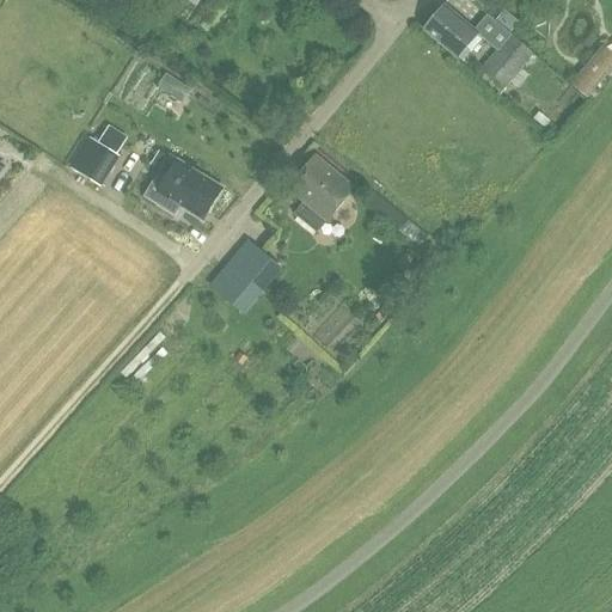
[(254,0),(271,16),(285,0),(254,0)]
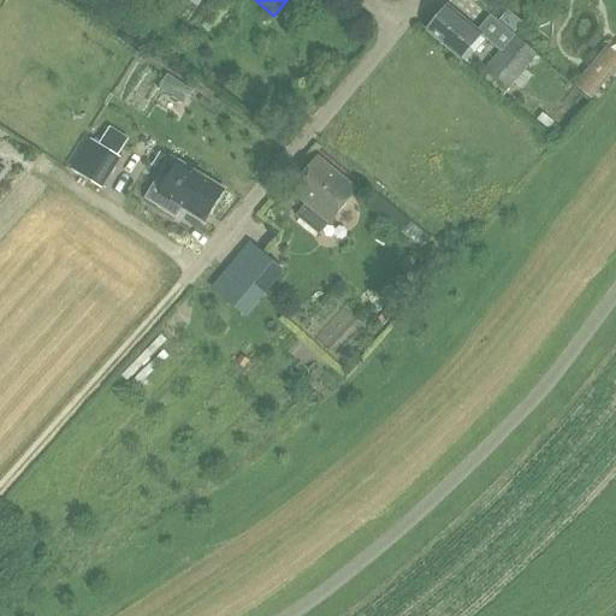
[(477,0),(490,11),(498,0),(477,0)]
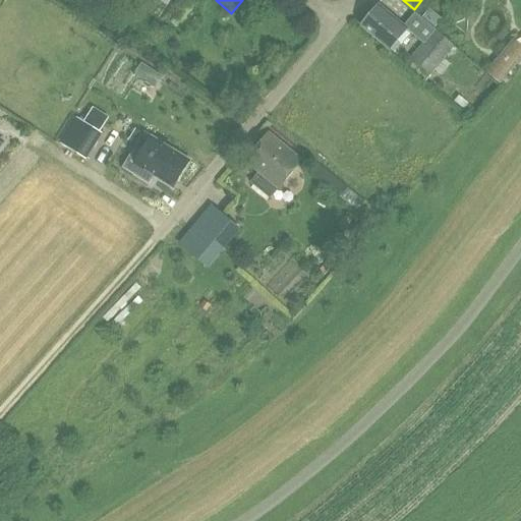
[(520,5),(515,0),(512,0),(477,38),(496,55),(520,26),(520,5)]
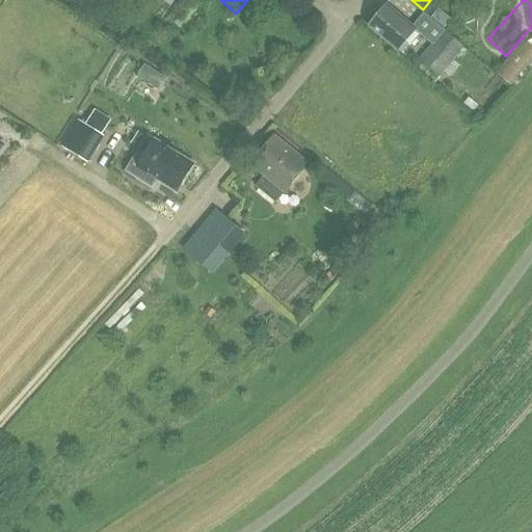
[(369,27),(397,51),(415,29),(387,5),(369,27)]
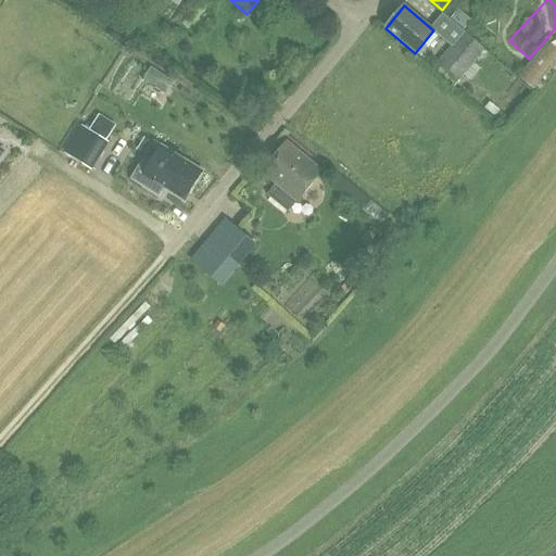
[(463,30),(469,23),(456,12),(450,20),(463,30)]
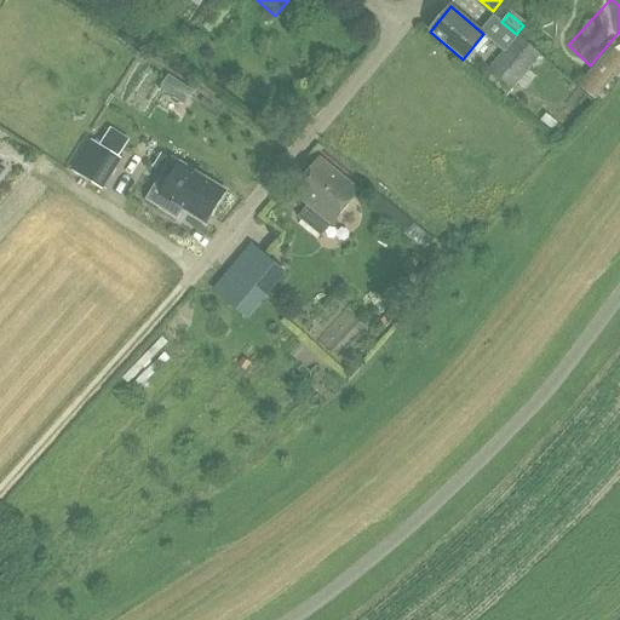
[(487,69),(511,90),(540,55),(516,34),(487,69)]
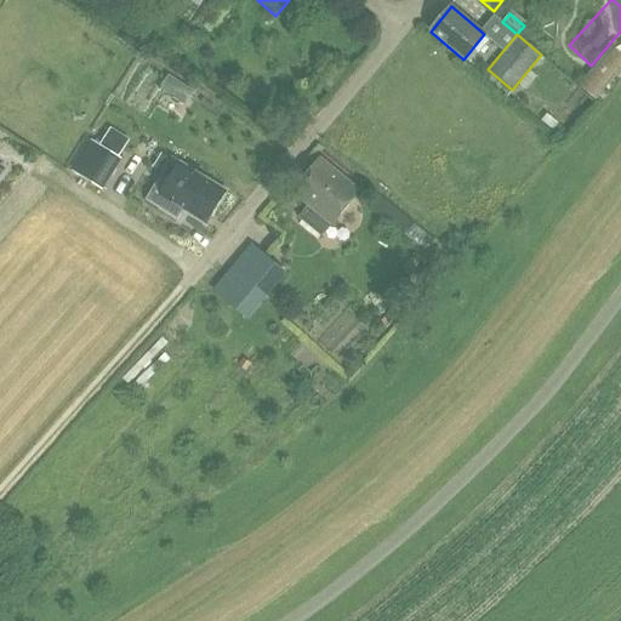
[(596,100),(611,80),(597,67),(580,86),(596,100)]
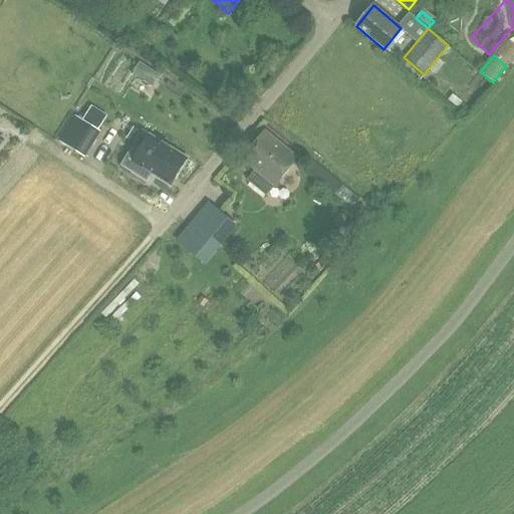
[(448,100),(462,111),(466,105),(452,94),(448,100)]
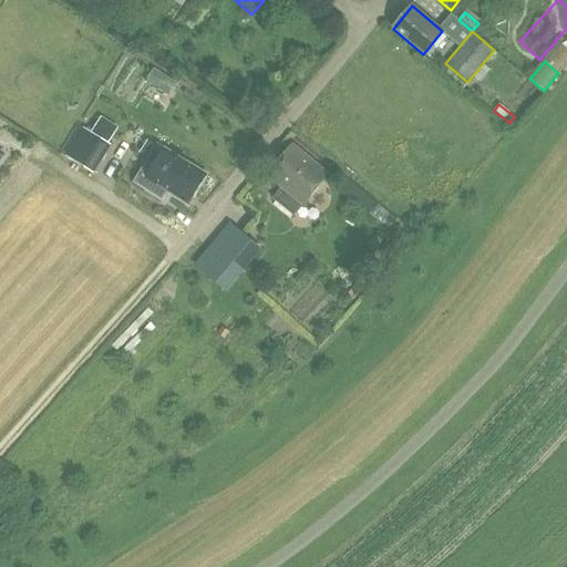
[(120,127),(116,137),(135,144),(138,134),(120,127)]
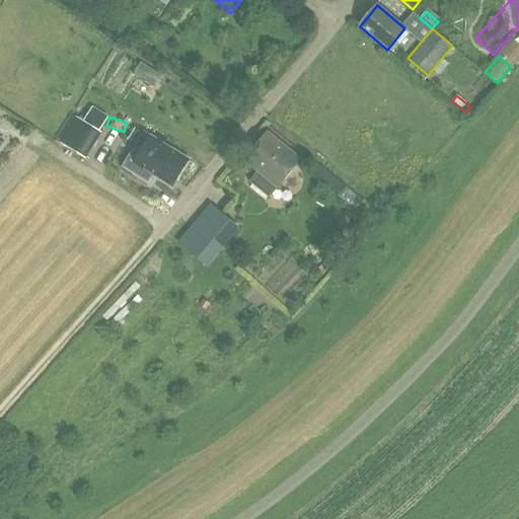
[(61,143),(85,158),(100,133),(76,118),(61,143)]
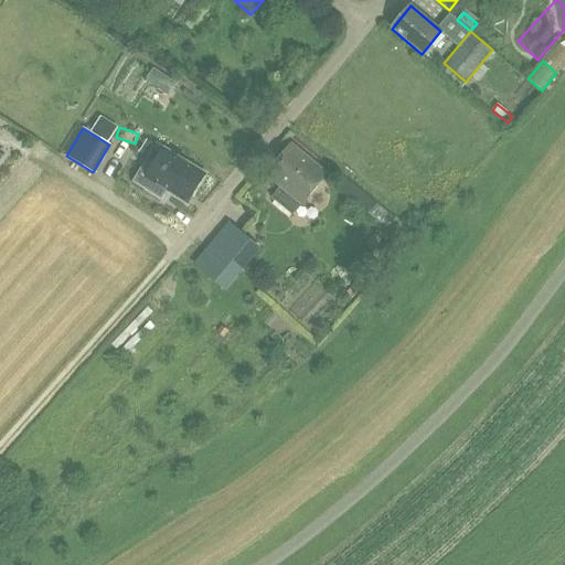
[(265,176),(279,187),(270,196),(294,215),(328,173),(291,144),(265,176)]
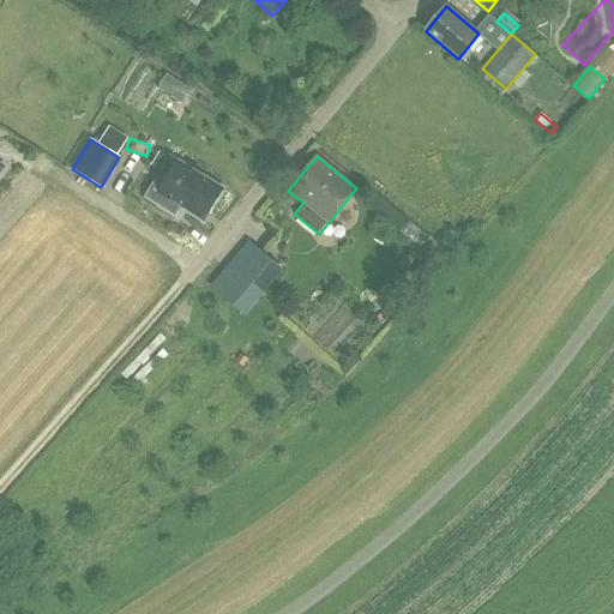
[(223,190),(179,162),(164,185),(156,180),(140,205),(170,223),(175,215),(194,227),(198,218),(204,222),(223,190)]
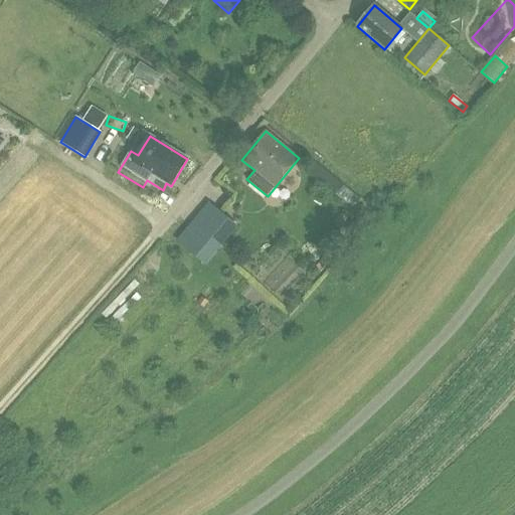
[(340,186),(311,163),(305,171),(334,194),(340,186)]
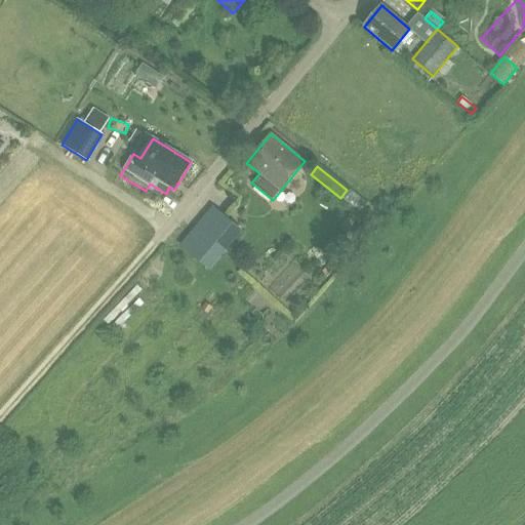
[(218,234),(203,220),(182,246),(207,267),(217,254),(214,251),(225,239),(228,241),(239,229),(229,220),(218,234)]
